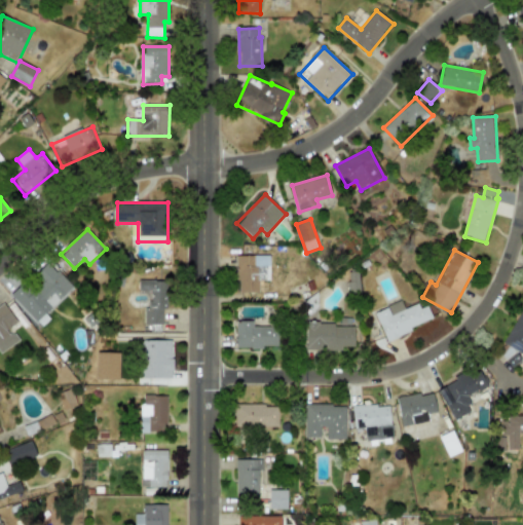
[(260,293),(260,280),(271,280),(270,256),(238,256),(239,293),(260,293)]
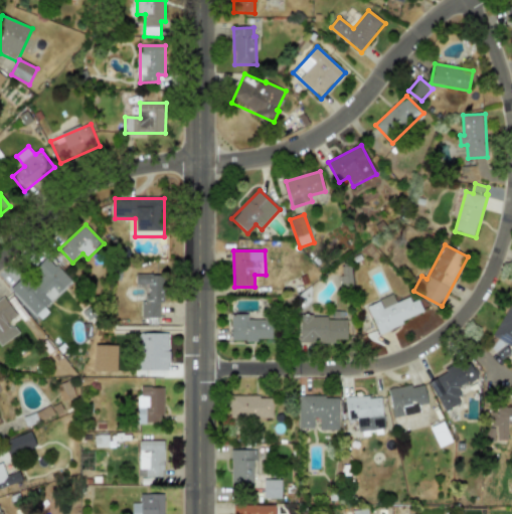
[(37,316),(72,281),(48,258),(27,279),(24,276),(11,290),(37,316)]
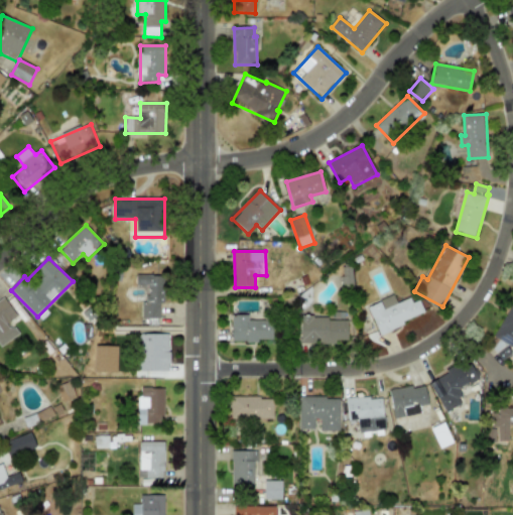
[(145,318),(163,318),(163,275),(138,275),(138,286),(146,286),(145,318)]
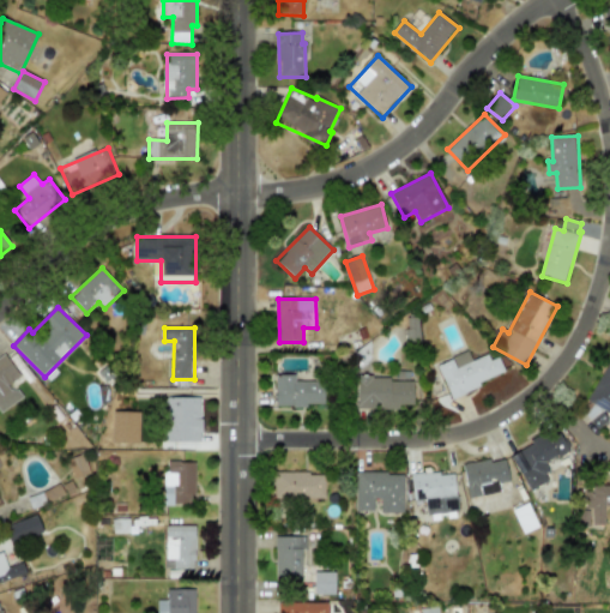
[(507,374),(499,353),(475,364),(470,352),(438,365),(452,397),(507,374)]
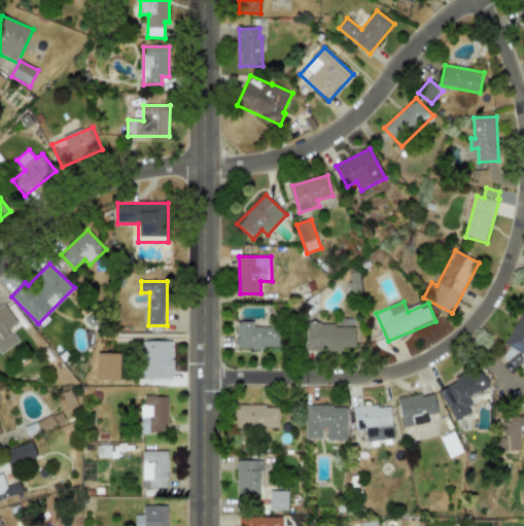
[(22,342),(13,329),(20,326),(6,305),(0,308),(0,352),(1,354),(22,342)]
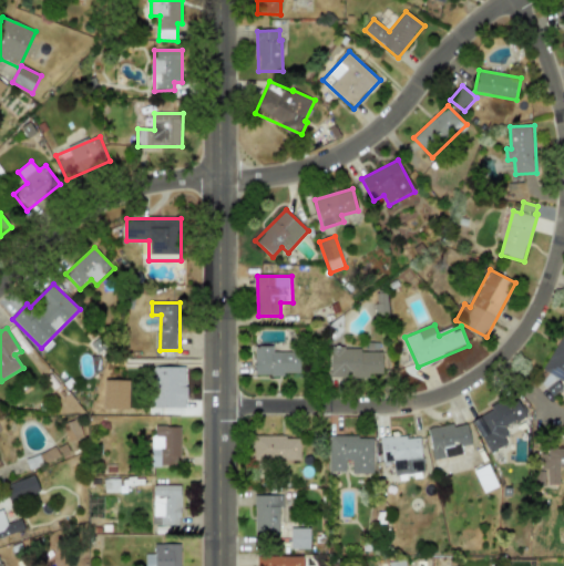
[(563,337),(537,383),(557,395),(563,386),(563,337)]
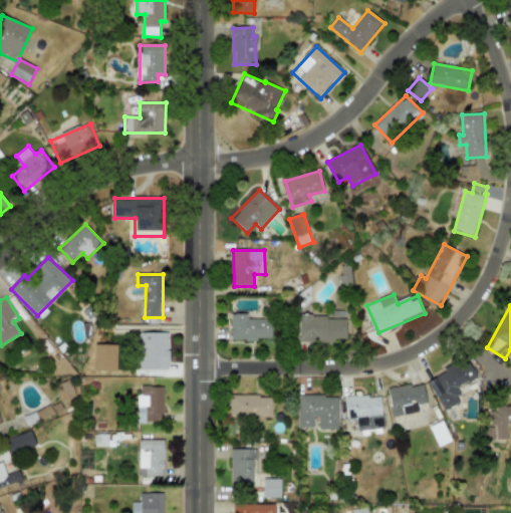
[(249,319),(248,314),(232,314),(232,340),(272,340),(272,319),(249,319)]
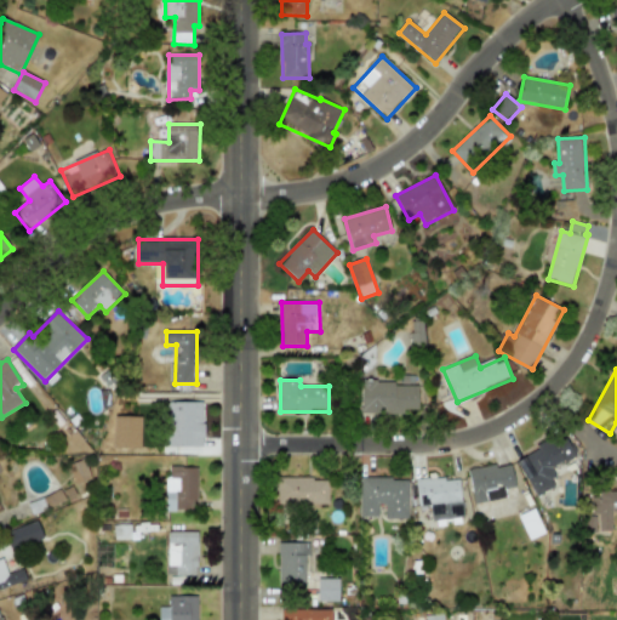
[(361,414),(420,415),(420,384),(363,382),(361,414)]
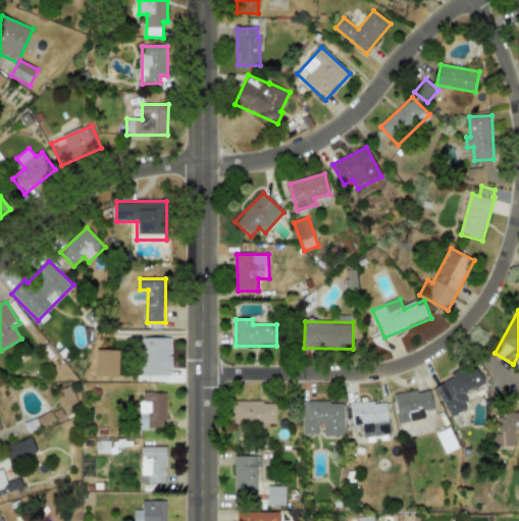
[(172,339),(141,337),(140,375),(171,376),(172,339)]
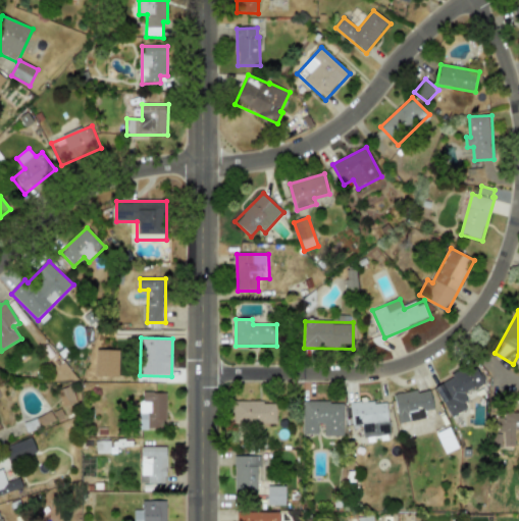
[(120,351),(97,350),(96,376),(119,377),(120,351)]
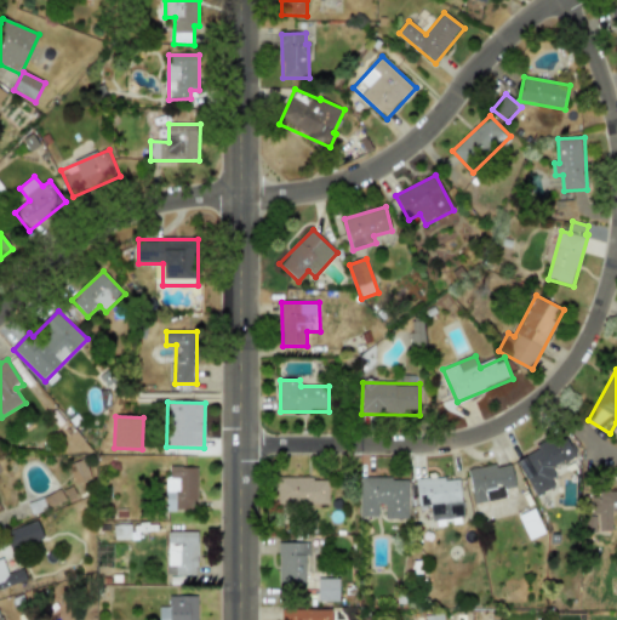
[(576,458),(566,436),(518,458),(536,496),(558,485),(550,468),(576,458)]
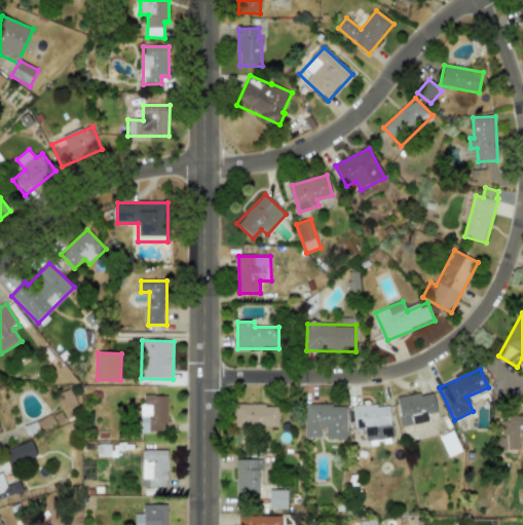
[(434,391),(398,399),(403,427),(431,421),(428,414),(438,413),(434,391)]
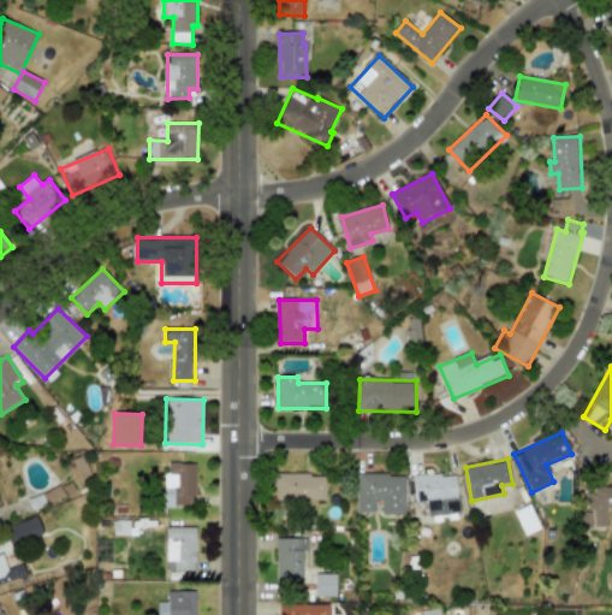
[(166,506),(197,506),(197,463),(167,463),(166,506)]
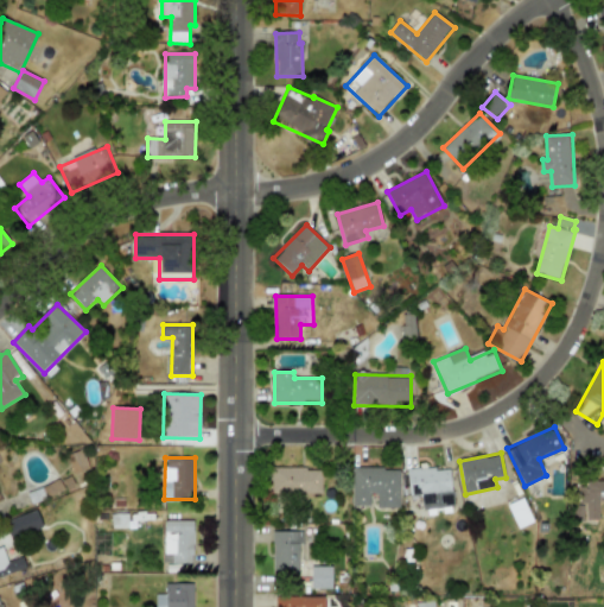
[(451,467),(408,472),(411,497),(423,495),(424,511),(455,507),(451,467)]
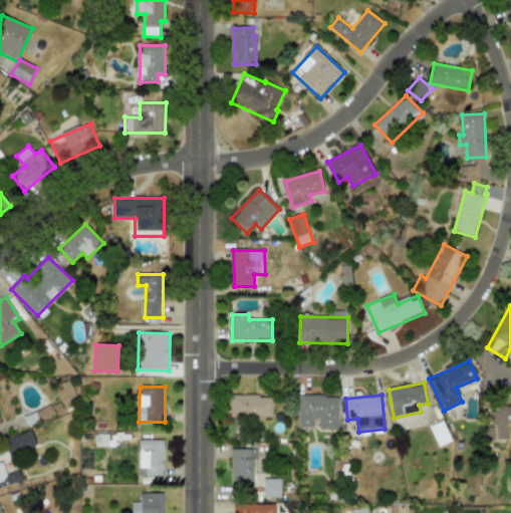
[(273,396),(231,397),(231,418),(273,418),(273,396)]
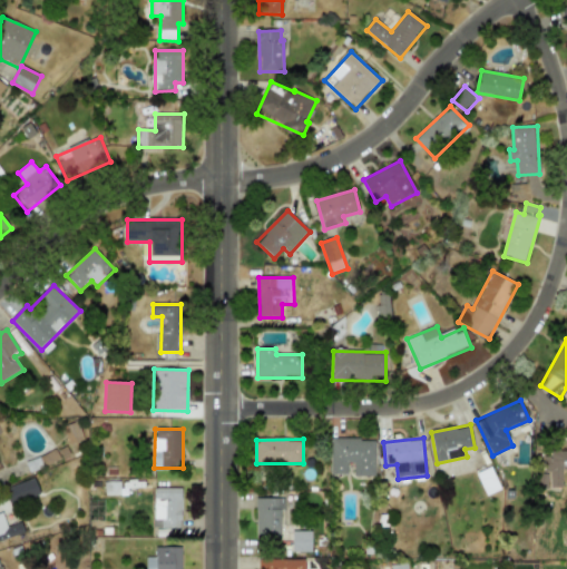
[(377,439),(332,439),(332,474),(349,474),(349,464),(355,464),(354,477),(377,477),(377,439)]
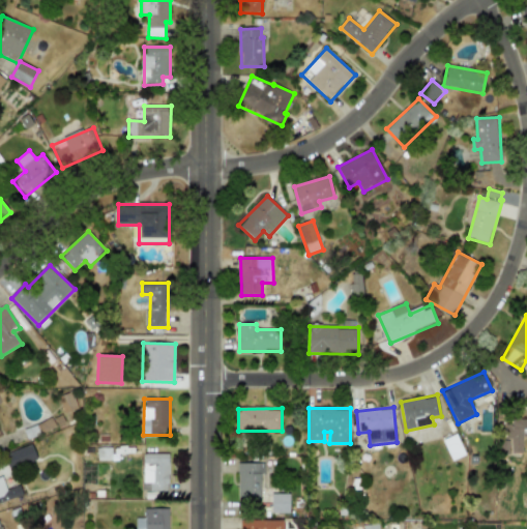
[(526,420),(504,421),(505,439),(513,438),(513,453),(524,453),(524,438),(526,438),(526,420)]
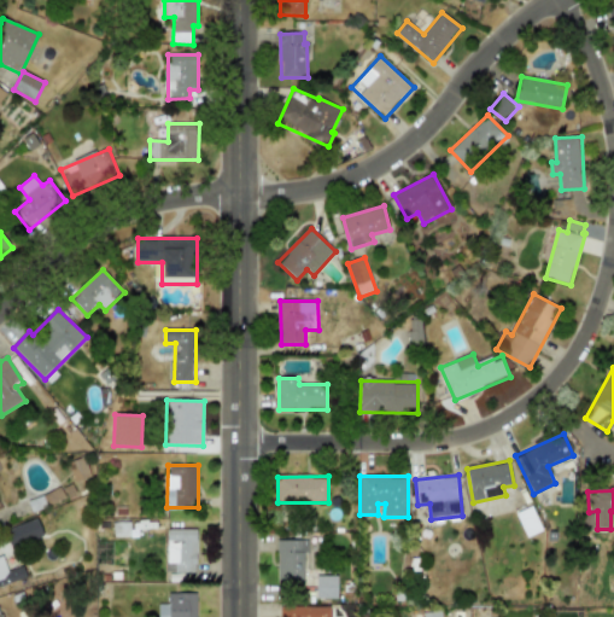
[(518,512),(526,537),(543,531),(534,507),(518,512)]
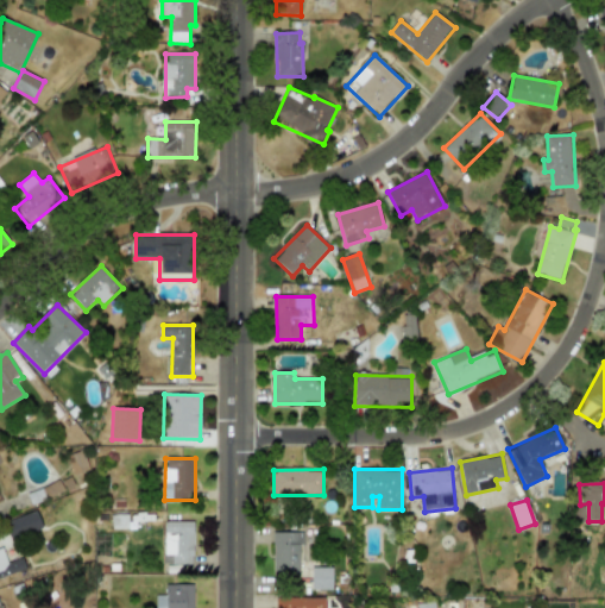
[(575,522),(587,522),(587,507),(575,506),(575,522)]
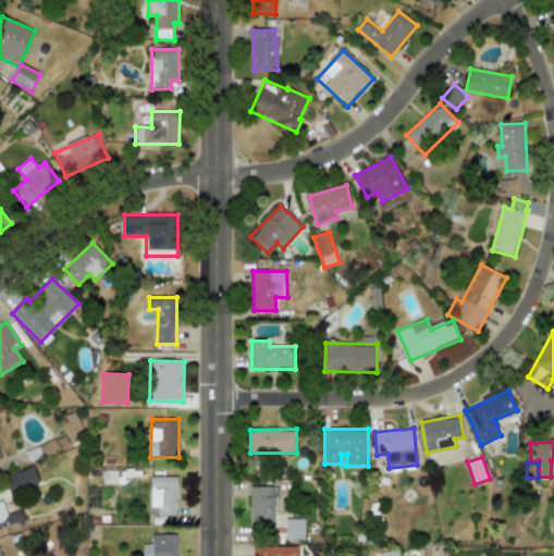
[(39,484),(36,469),(7,477),(10,492),(39,484)]
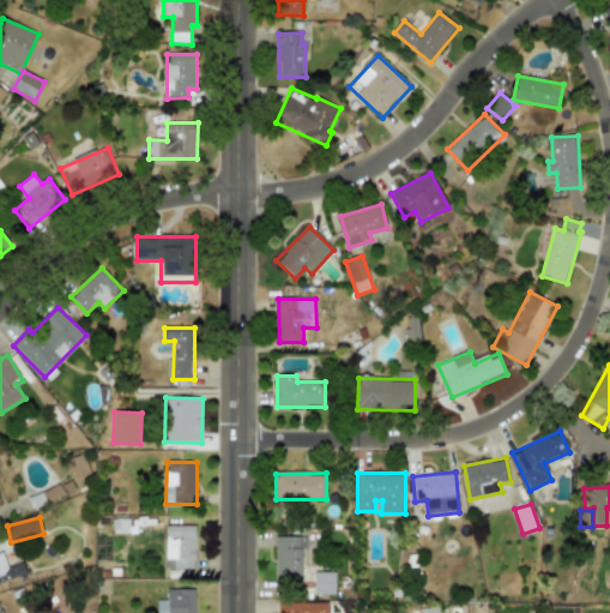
[(167,569),(183,569),(183,576),(195,576),(197,527),(168,526),(167,569)]
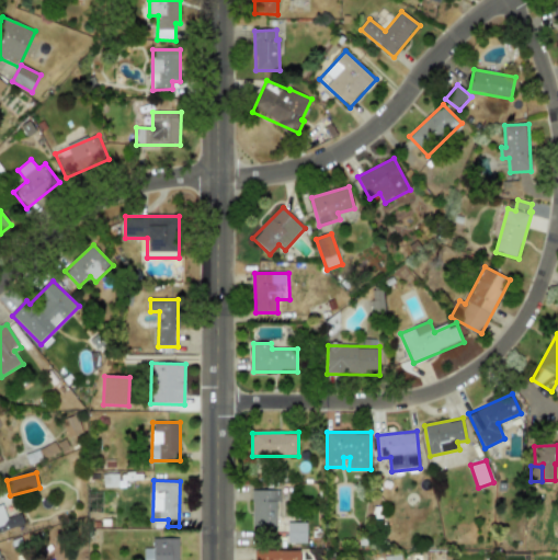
[(279,490),(253,491),(253,528),(279,528),(279,490)]
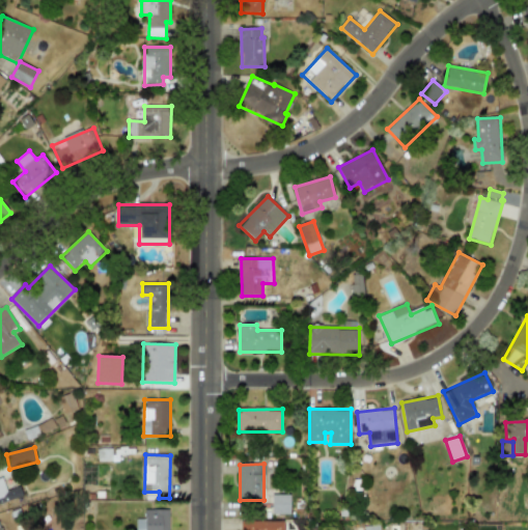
[(0,504),(24,496),(21,486),(8,491),(4,477),(0,478),(0,504)]
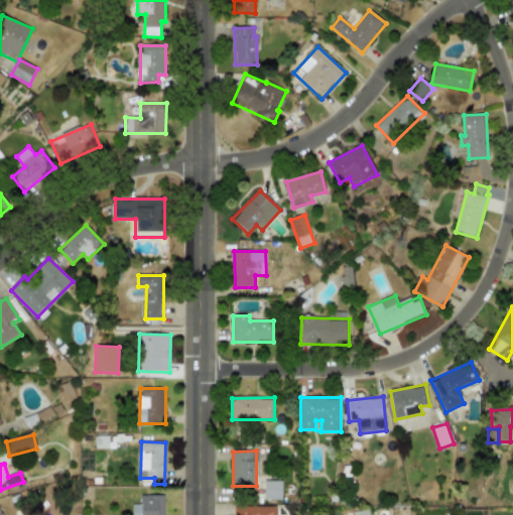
[(283,481),(265,482),(265,500),(283,500),(283,481)]
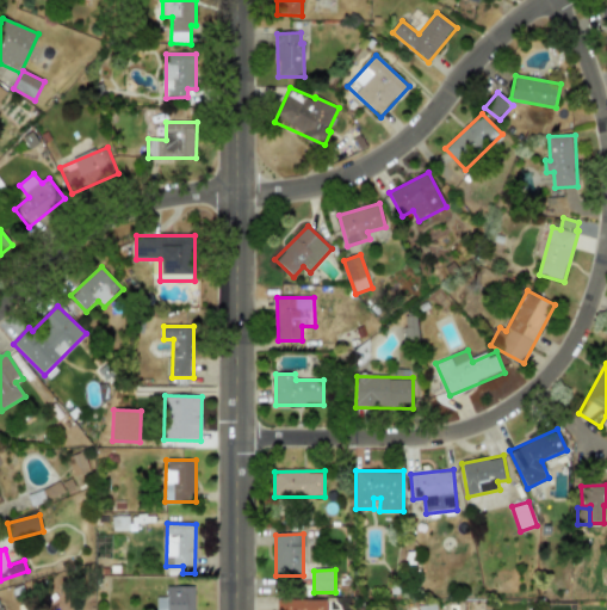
[(194,609),(194,587),(167,586),(167,598),(158,598),(158,609),(194,609)]
